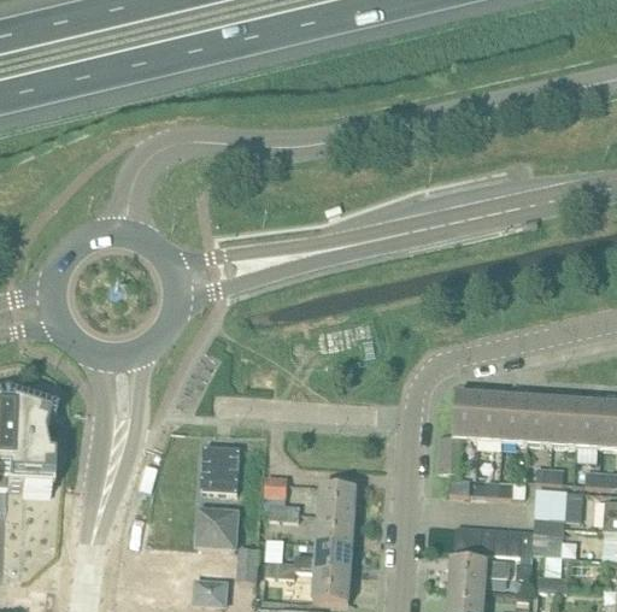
[(462,439),(479,440),(481,395),(457,393),(453,437),(441,436),(439,472),(459,474),(462,439)]
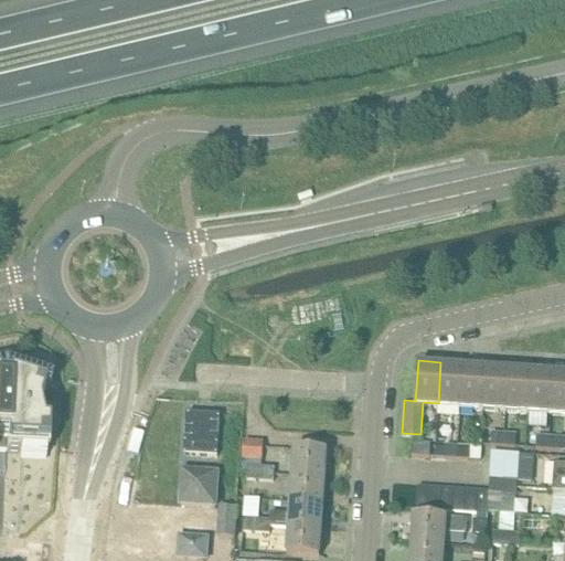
[(464,363),(440,362),(438,403),(460,405),(464,363)]
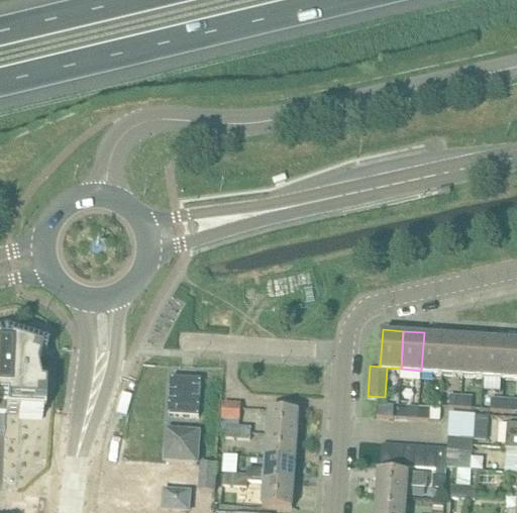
[(444,333),(424,332),(421,371),(442,372),(444,333)]
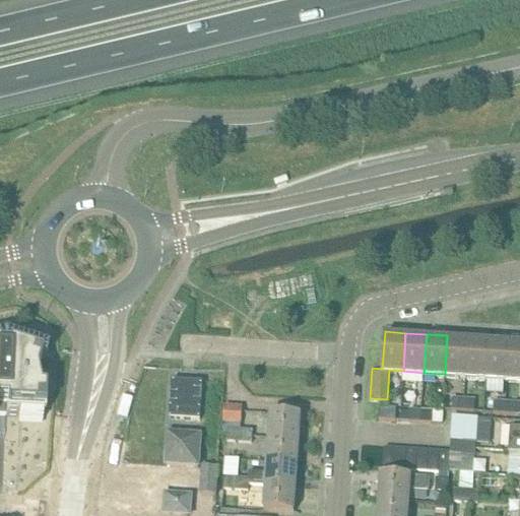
[(445,374),(465,376),(468,337),(447,335),(445,374)]
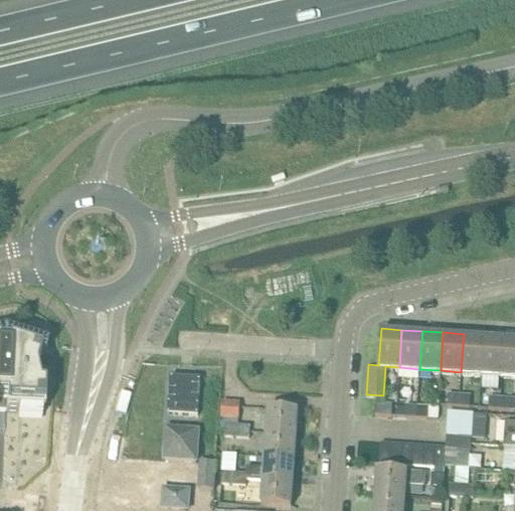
[(464,334),(461,372),(482,373),(484,335),(464,334)]
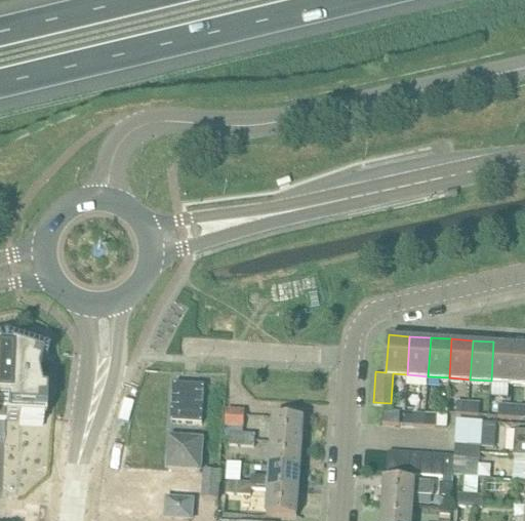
[(515,344),(493,342),(491,381),(512,382),(515,344)]
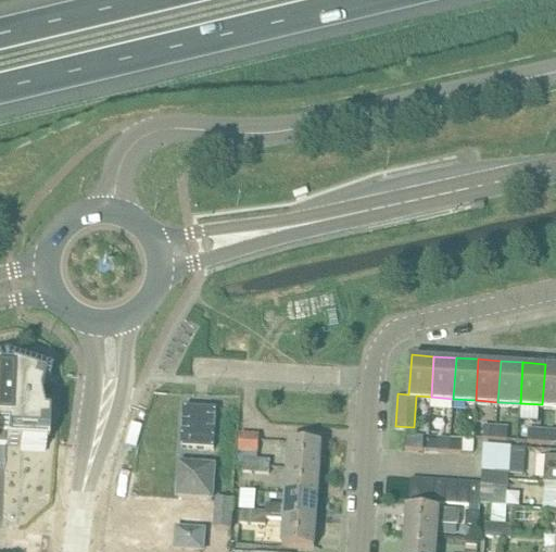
[(542,404),(555,405),(555,364),(545,364),(542,404)]
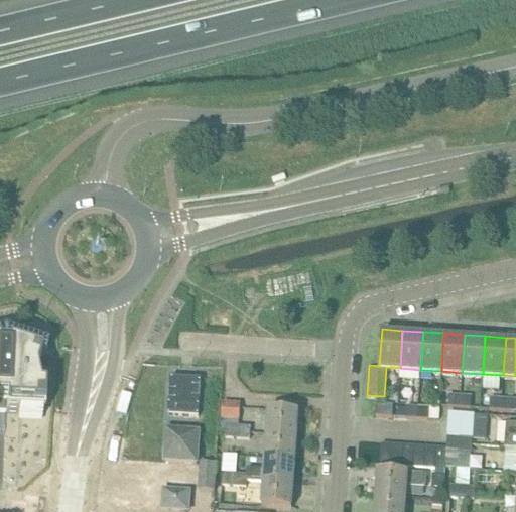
[(0,397),(6,397),(6,408),(43,410),(45,383),(43,383),(43,385),(39,385),(36,367),(41,351),(9,340),(8,342),(8,349),(0,348),(0,397)]
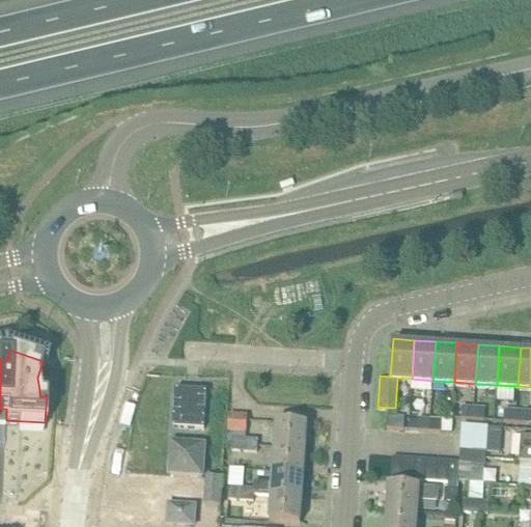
[(204,425),(206,387),(175,385),(173,423),(204,425)]
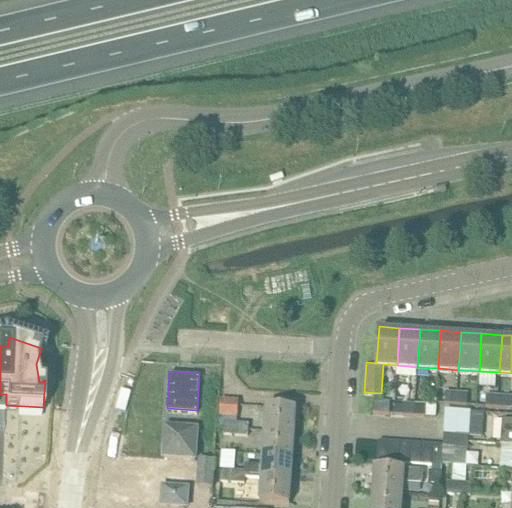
[(456,400),(457,388),(446,387),(445,400),(456,400)]
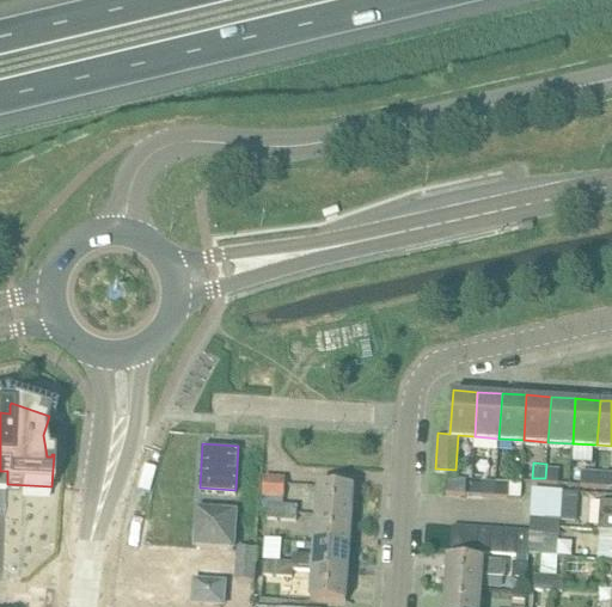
[(546,464),(545,478),(558,479),(560,465),(546,464)]
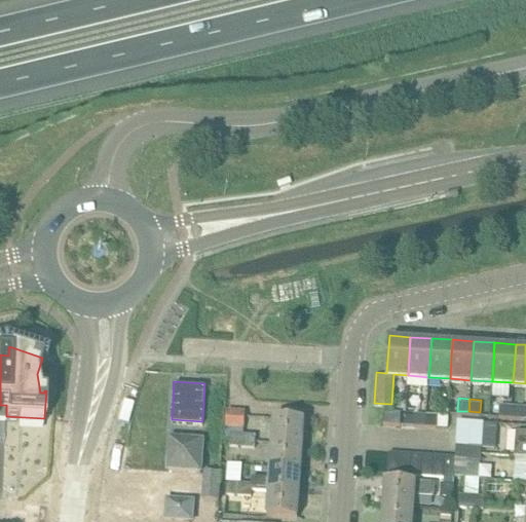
[(499,414),(511,415),(512,402),(500,401),(499,414)]
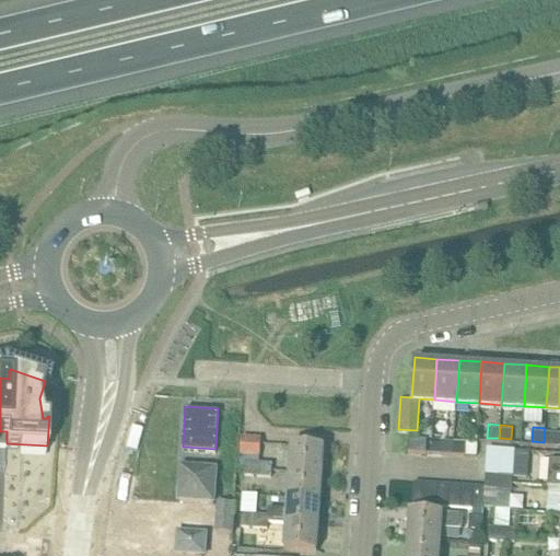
[(544,442),(559,442),(559,428),(545,428),(544,442)]
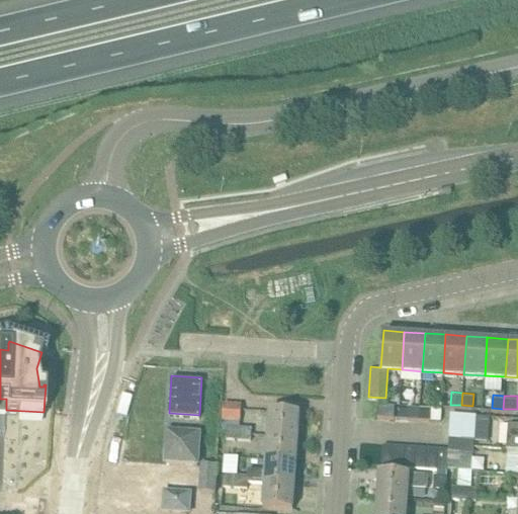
[(223,416),(222,422),(229,423),(230,416),(241,417),(242,403),(224,402),(223,416)]
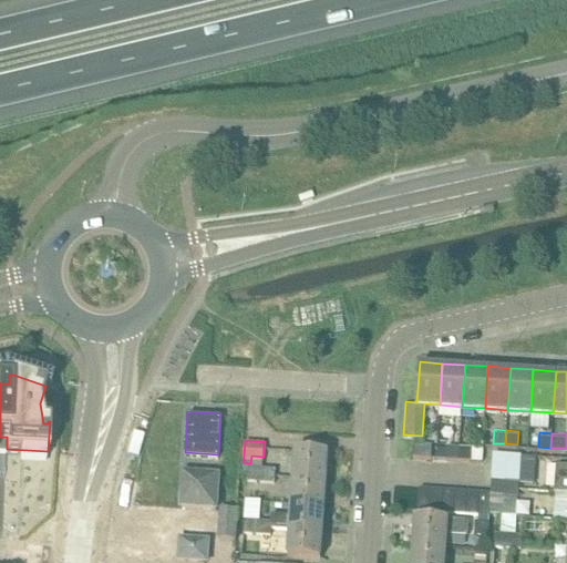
[(431,456),(432,442),(414,441),(413,454),(431,456)]
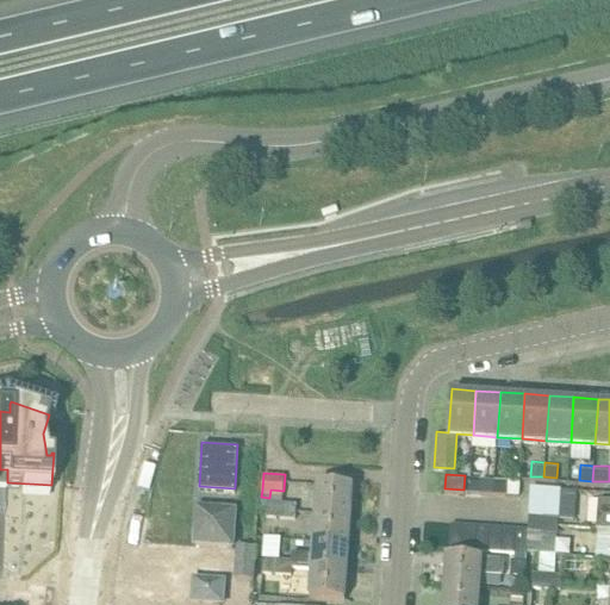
[(479,490),(493,491),(495,475),(480,475),(479,490)]
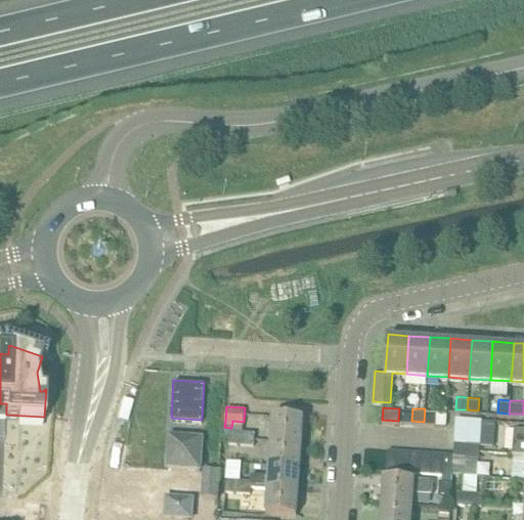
[(446,410),(425,408),(424,422),(445,424),(446,410)]
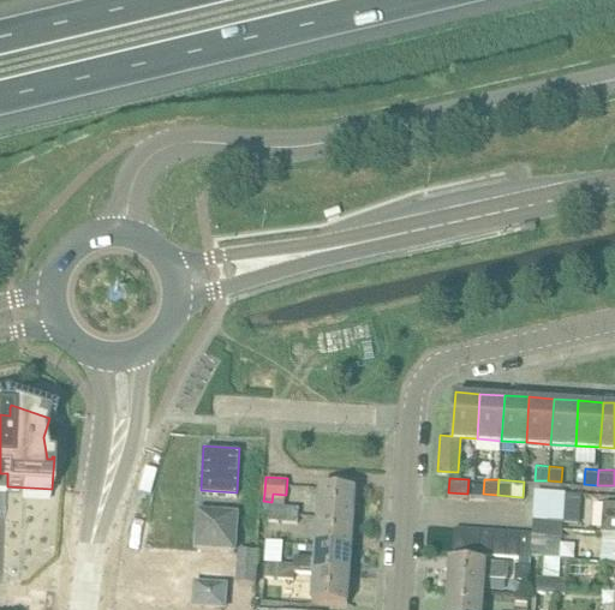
[(320,484),(318,513),(354,515),(356,486),(320,484)]
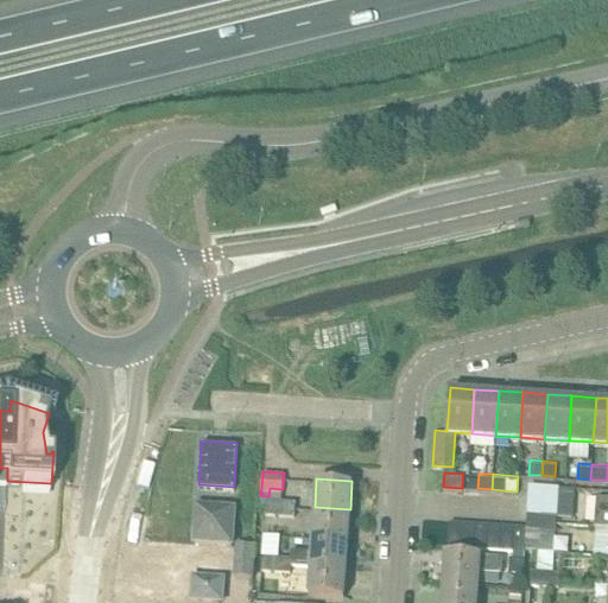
[(542,512),(540,526),(556,527),(558,484),(529,482),(526,511),(542,512)]
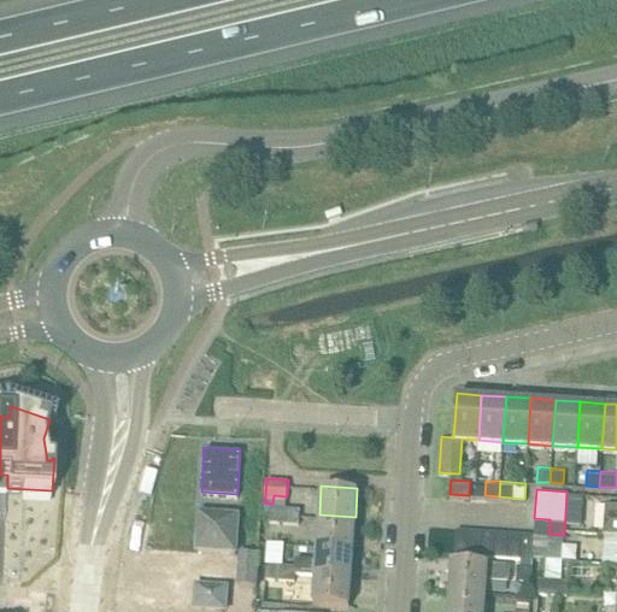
[(585,519),(586,493),(571,493),(569,519),(585,519)]
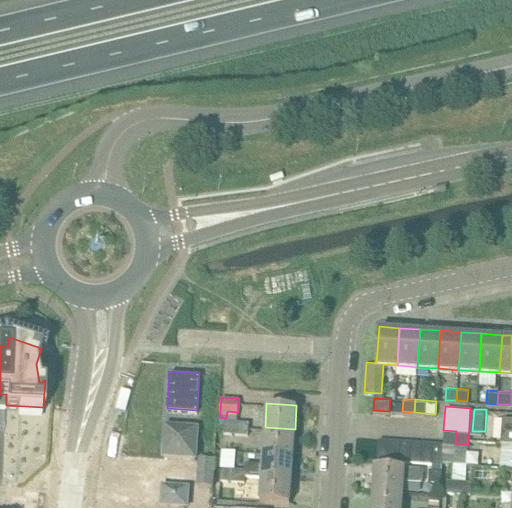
[(511,416),(502,416),(500,440),(511,440),(511,416)]
